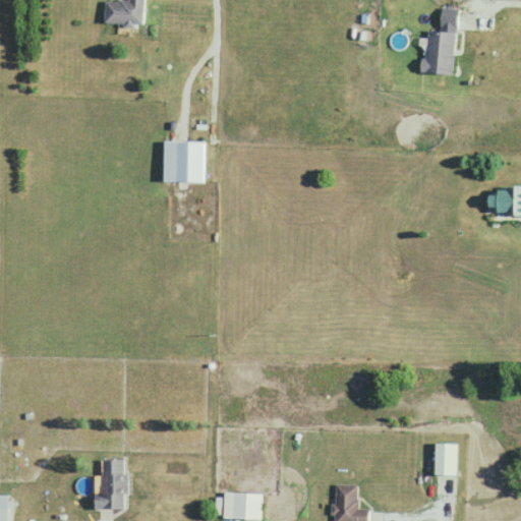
[(145,25),(145,0),(129,0),(129,1),(105,0),(105,24),(145,25)]
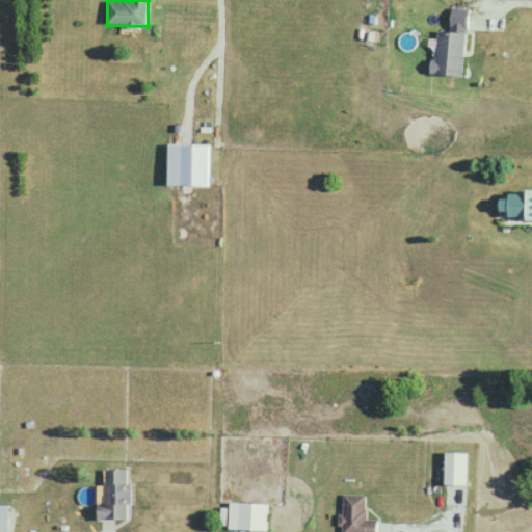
[(462,77),(466,33),(435,31),(432,75),(462,77)]
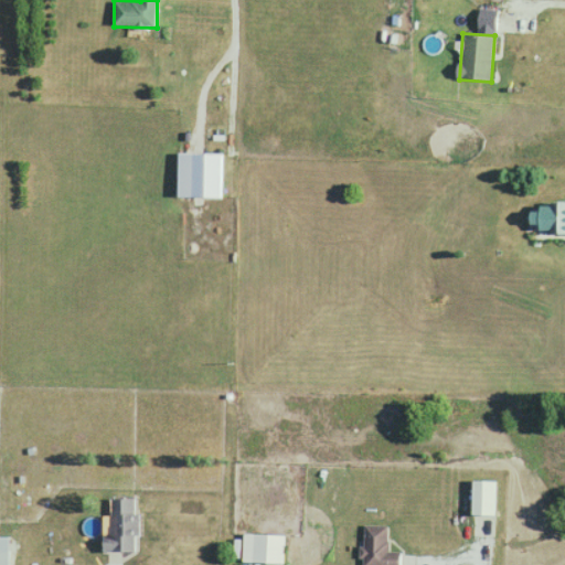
[(222,155),(178,155),(178,199),(222,199),(222,155)]
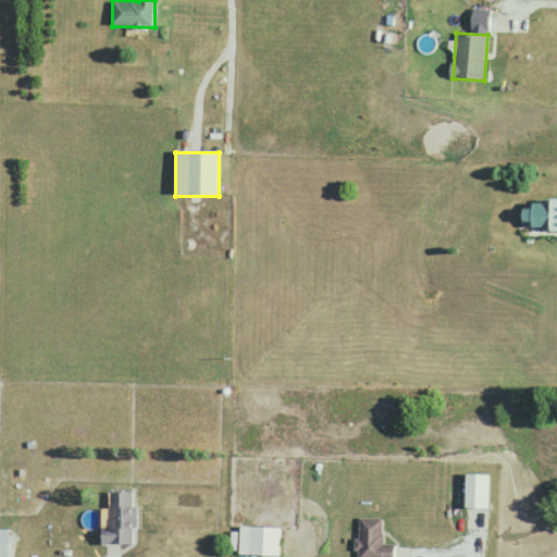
[(556,229),(556,201),(531,201),(531,229),(556,229)]
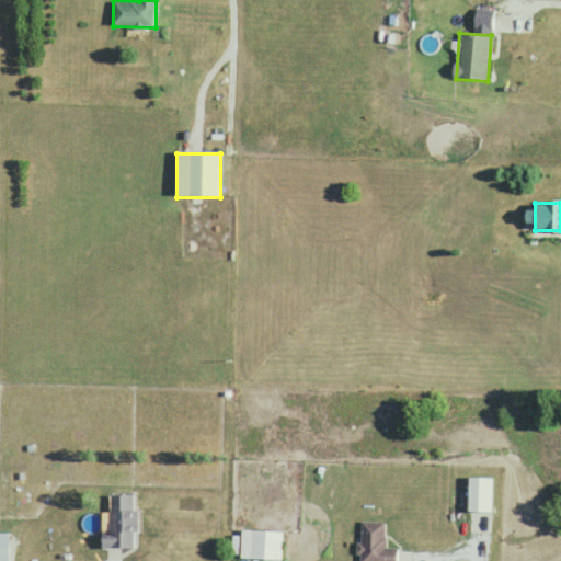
[(492,478),(469,478),(469,513),(492,513),(492,478)]
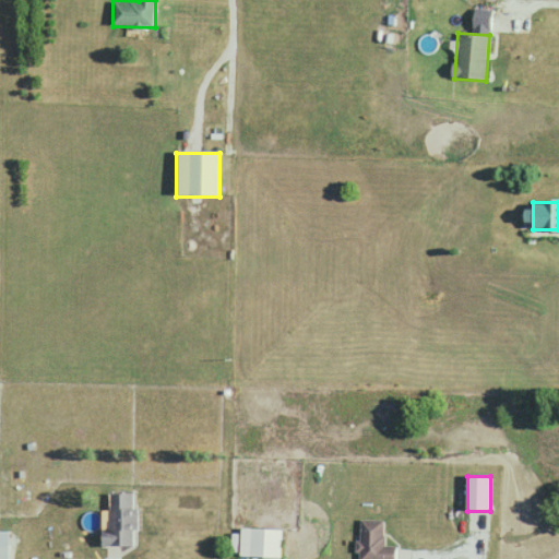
[(108,494),(108,527),(102,527),(102,547),(137,547),(137,494),(108,494)]
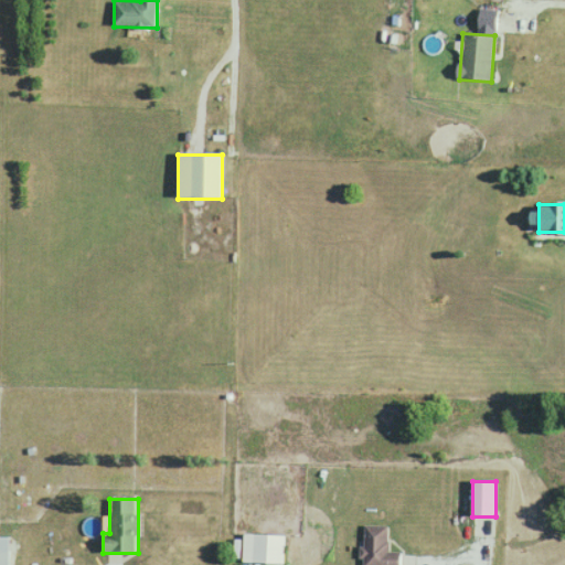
[(387,552),(387,526),(362,526),(361,564),(400,564),(400,552),(387,552)]
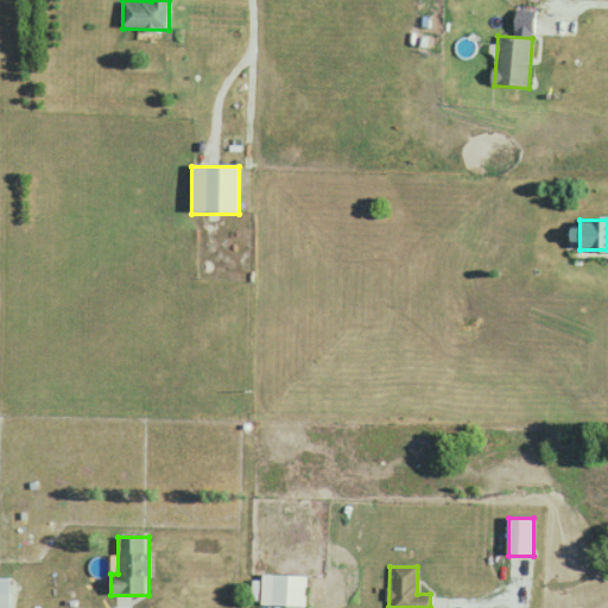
[(261,607),(305,607),(305,576),(261,576),(261,607)]
